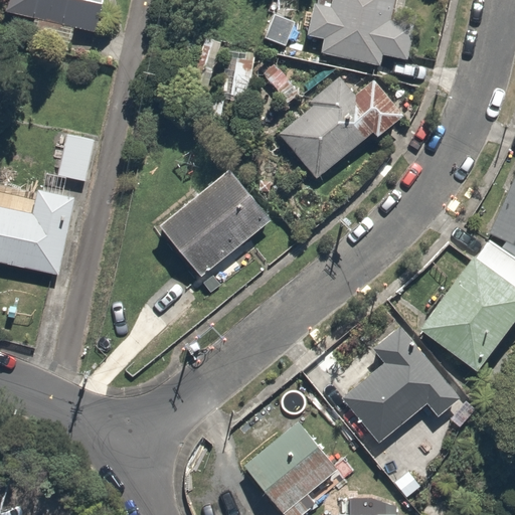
[(111,0),(14,0),(10,16),(103,38),(111,0)]
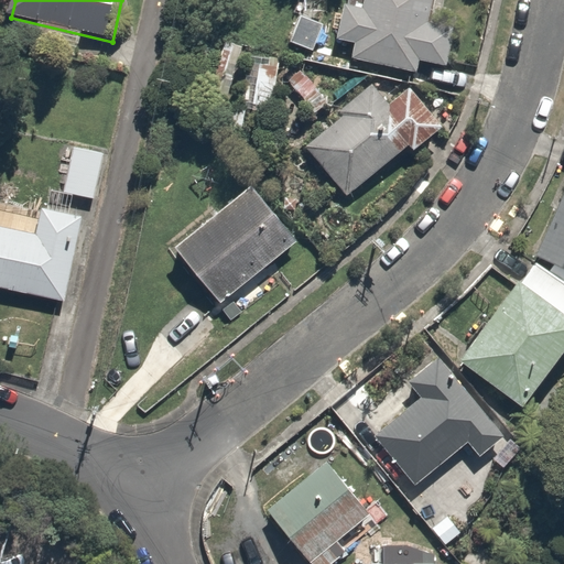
[(344,4),(338,43),(347,44),(345,53),(354,54),(353,62),(419,73),(421,60),(451,65),(456,30),(435,26),(440,0),(366,0),(365,8),(344,4)]
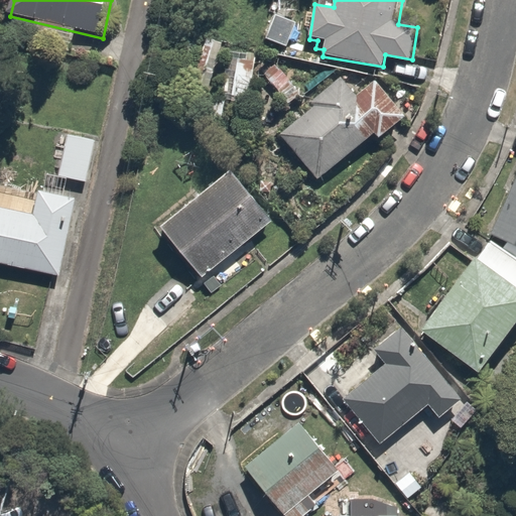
[(357,97),(341,77),(310,101),(314,107),(277,135),(316,178),(374,133),(378,137),(405,116),(375,80),(357,97)]
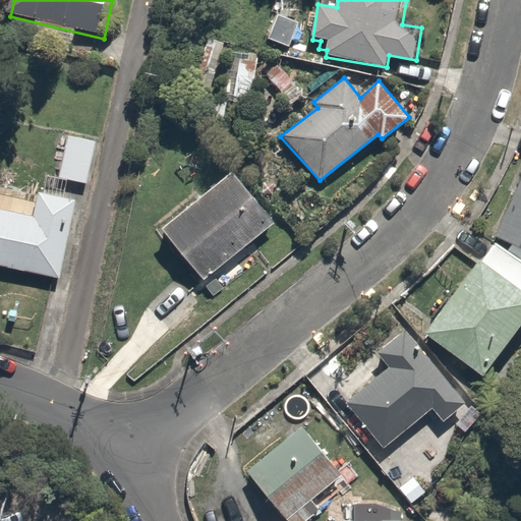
[(99,139),(70,131),(57,177),(87,185),(99,139)]
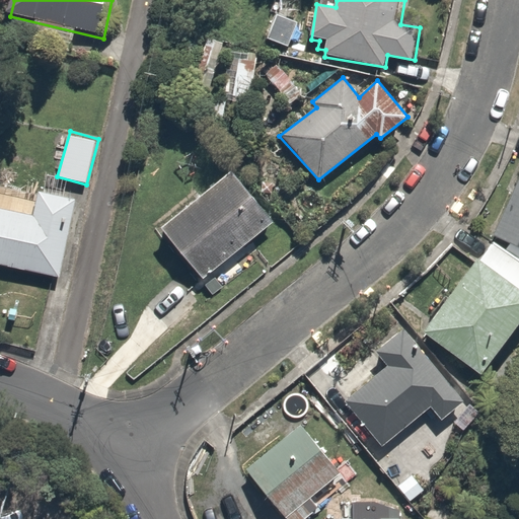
[(233,168),(158,229),(201,281),(276,220),(233,168)]
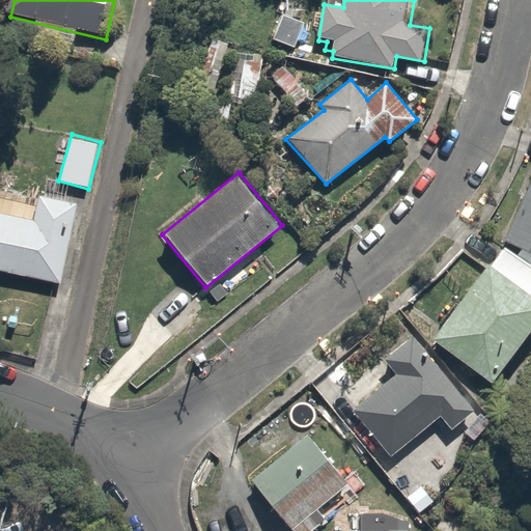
[(530,185),(505,240),(530,252),(530,185)]
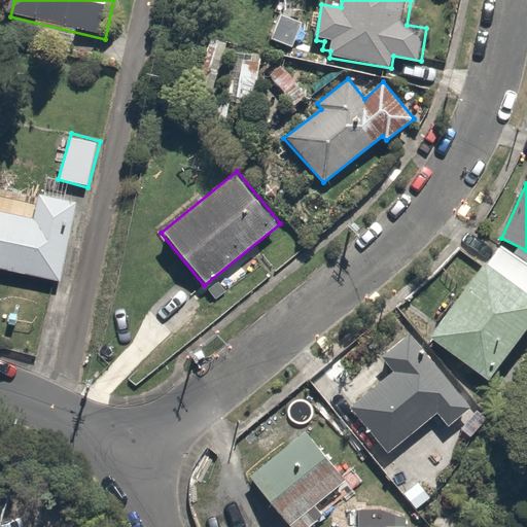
[(38,229),(0,216),(0,273),(62,291),(85,212),(46,201),(38,229)]
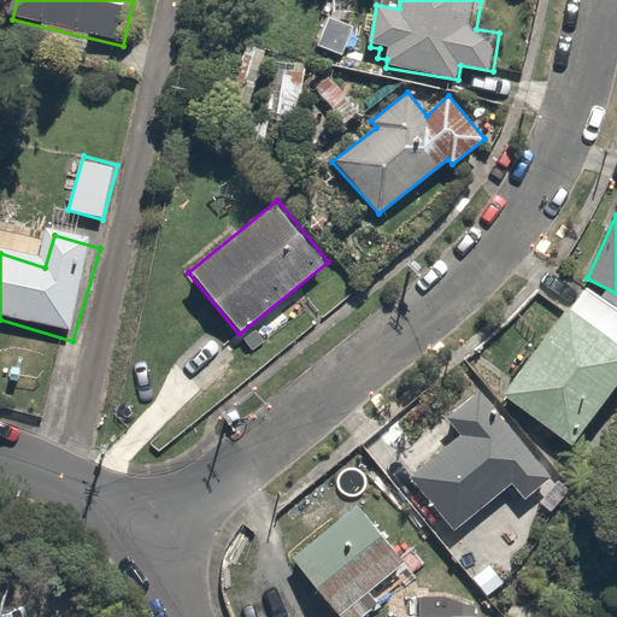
[(616,307),(585,287),(505,395),(573,446),(616,386),(616,307)]
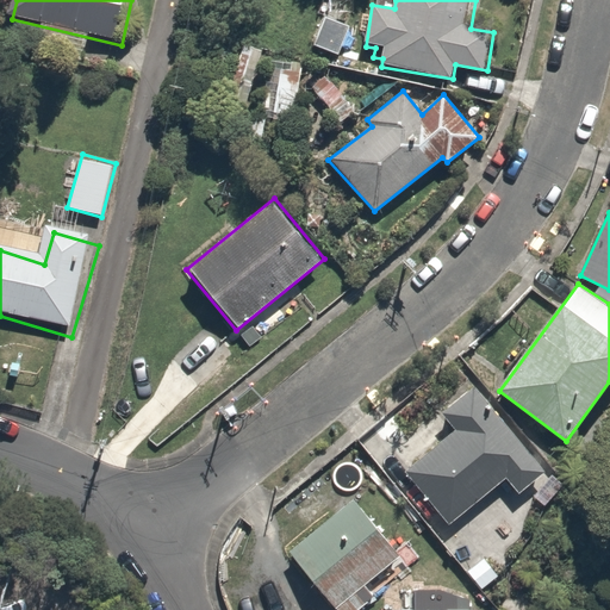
[(548,468),(477,383),(439,414),(449,428),(403,467),(452,526),(506,479),(518,493),(548,468)]
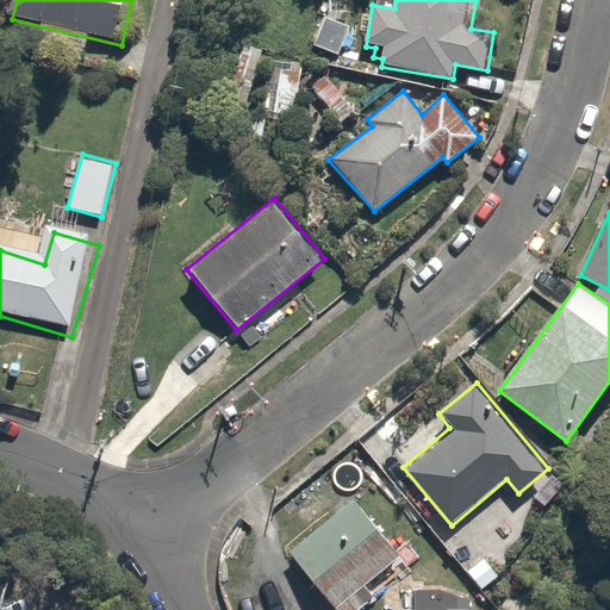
[(349,609),(410,562),(352,490),(281,546),(332,609),(349,609)]
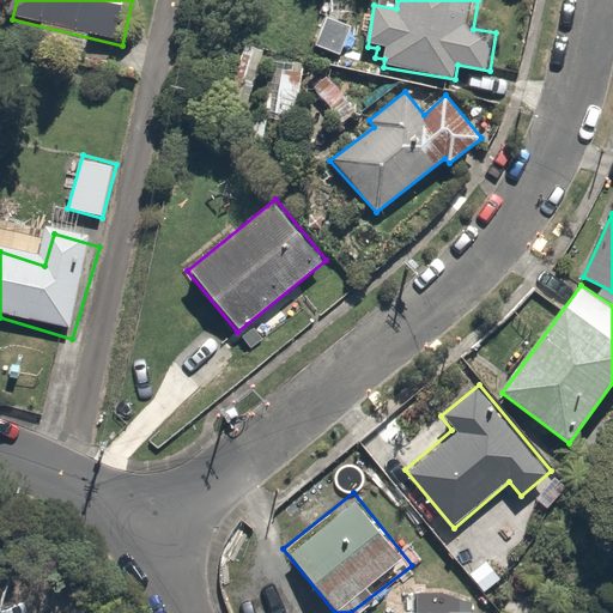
All buildings are outlined.
